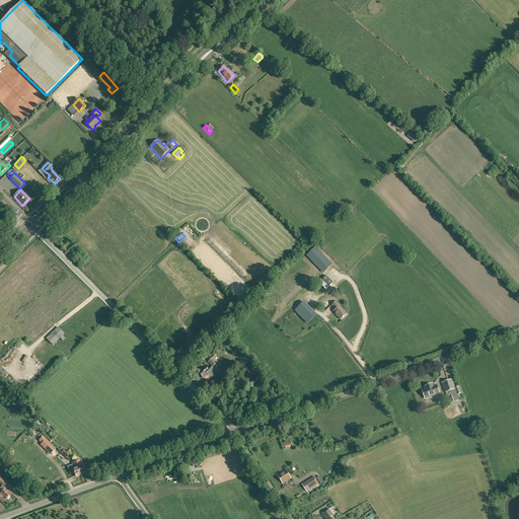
[(320,269),(323,272),(330,265),(328,262),(315,248),(308,255),(320,269)]
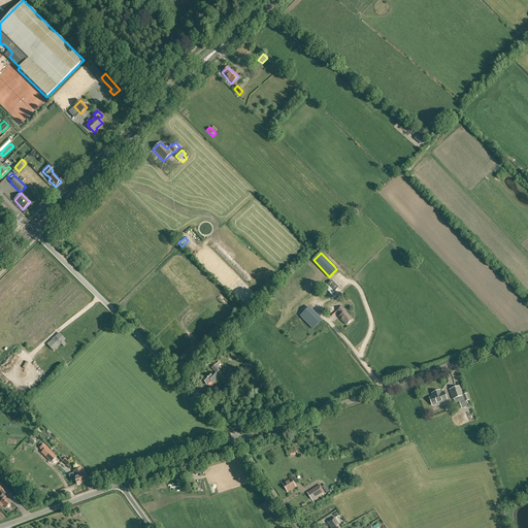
[(339,288),(332,281),(328,285),(335,292),(339,288)]
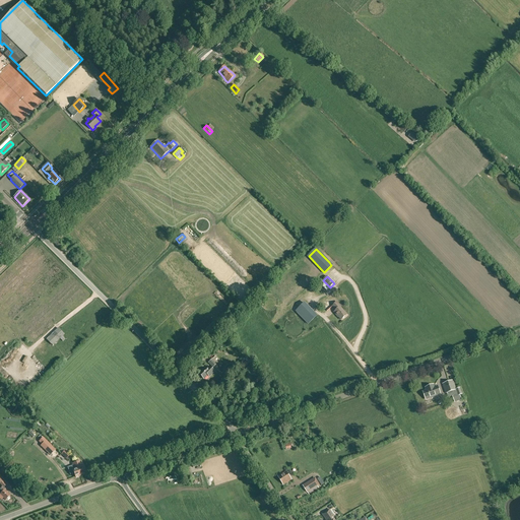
[(341,320),(347,315),(340,307),(341,307),(337,302),(334,305),(326,295),(319,302),(327,311),(333,306),(336,310),(334,312),(337,316),(337,315),(341,320)]
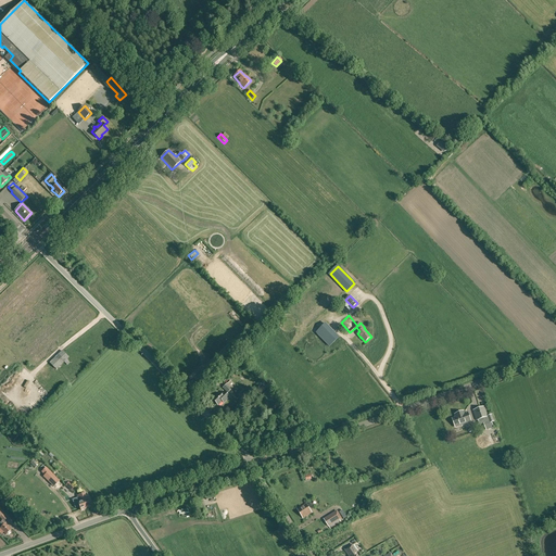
[(61,368),(63,370),(71,363),(67,359),(68,358),(62,351),(49,363),(57,370),(63,363),(64,364),(61,368)]
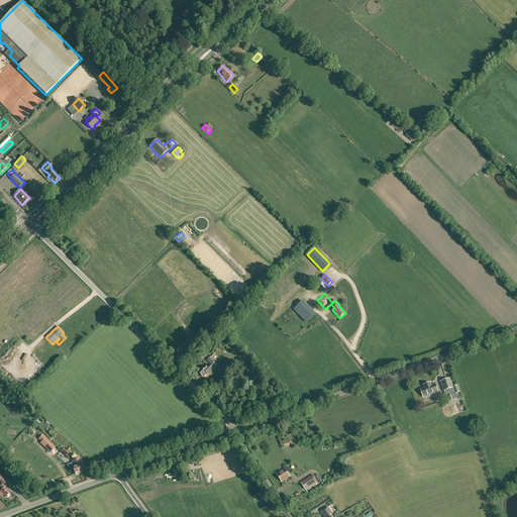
[(218,363),(212,356),(207,360),(212,366),(214,364),(216,366),(218,363)]
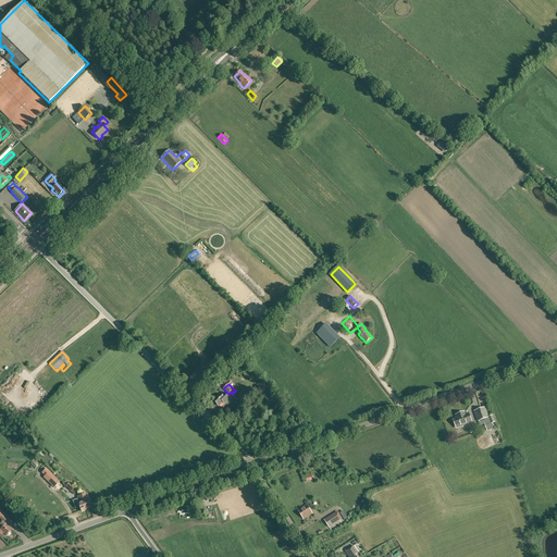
[(224,404),(230,398),(224,393),(221,396),(218,394),(212,400),(218,406),(222,401),(224,404)]
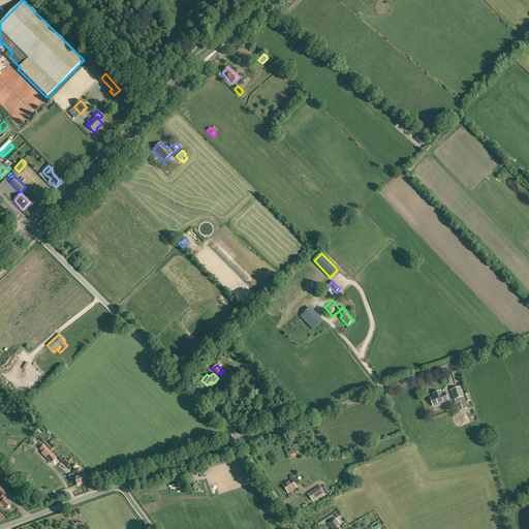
[(35,392),(44,383),(40,379),(31,387),(35,392)]
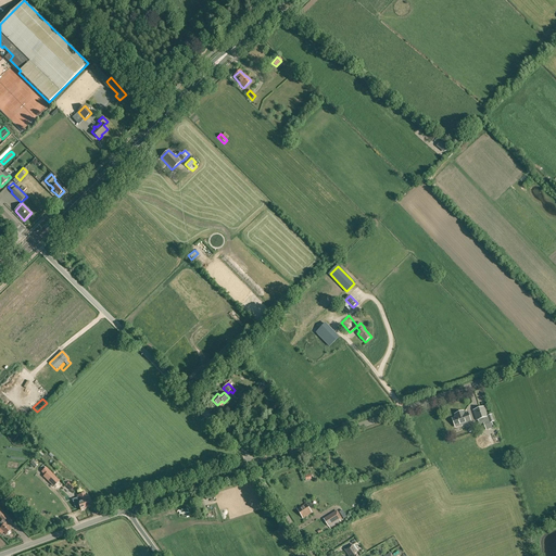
[(488,417),(484,407),(474,411),(477,420),(488,417)]
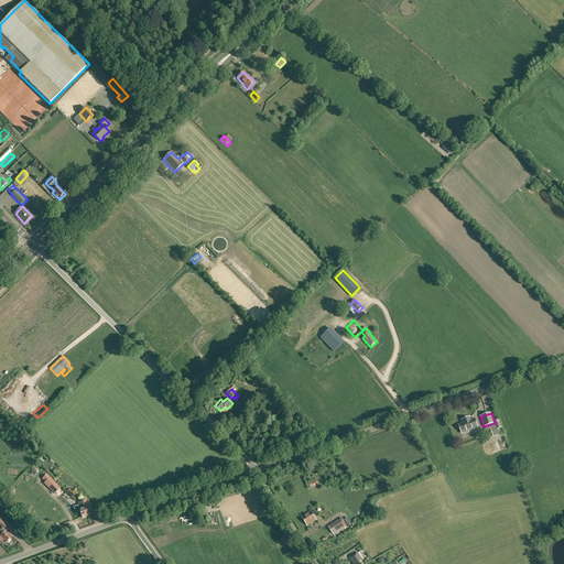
[(462,433),(478,427),(475,419),(472,420),(470,418),(462,421),(463,423),(458,424),(462,433)]
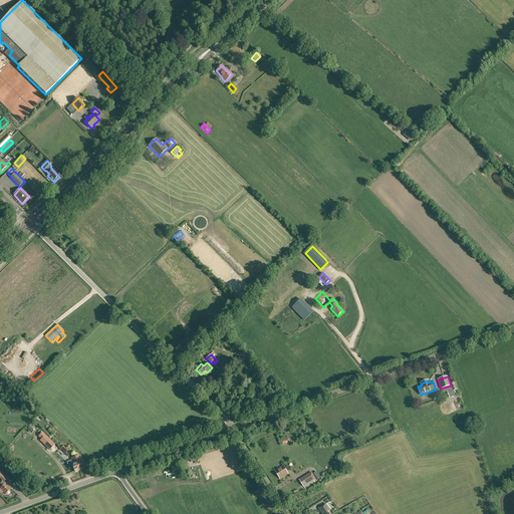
[(457,396),(455,391),(458,390),(455,383),(451,384),(453,390),(448,392),(450,399),(457,396)]
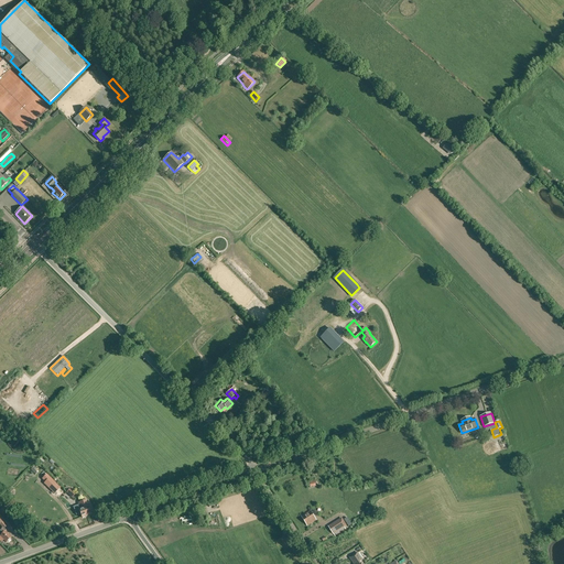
[(76,494),(71,488),(66,492),(72,498),(76,494)]
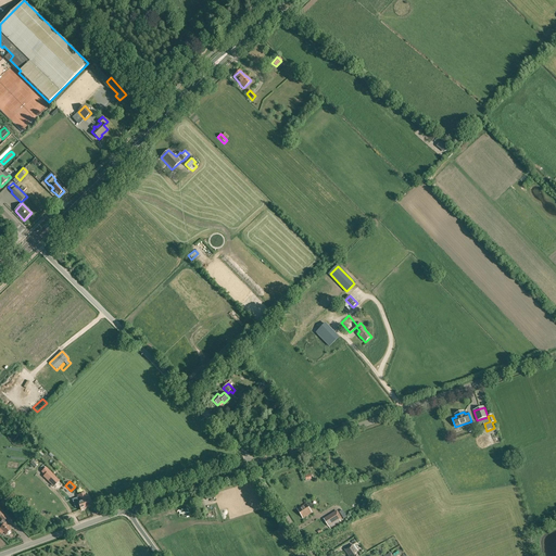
[(86,509),(90,507),(89,504),(90,504),(88,496),(87,496),(85,493),(80,494),(86,509)]
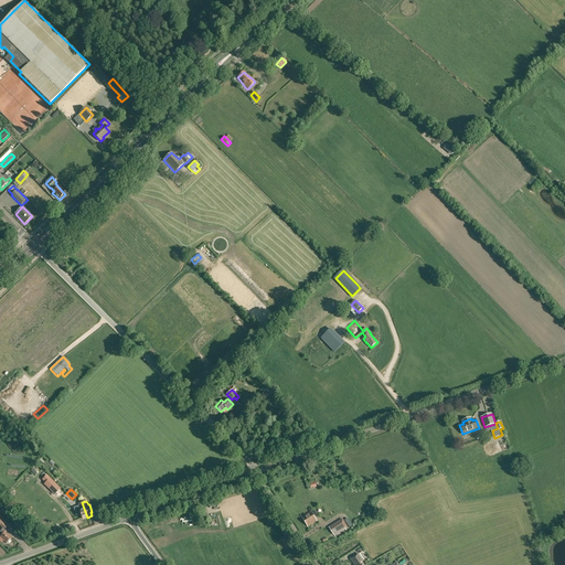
[(87,518),(82,502),(78,504),(78,505),(73,508),(76,515),(81,514),(82,519),(87,518)]
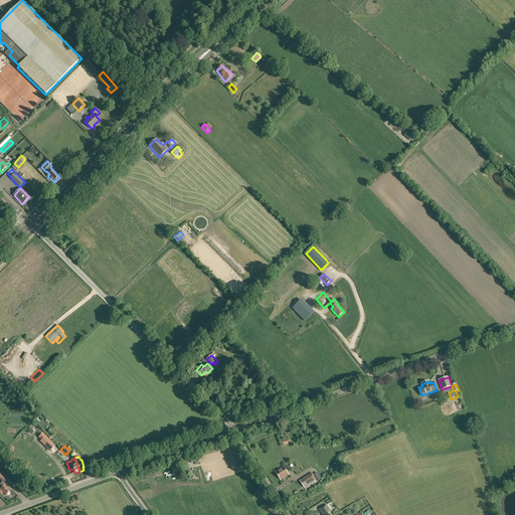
[(281,481),(289,475),(284,467),(276,473),(281,481)]
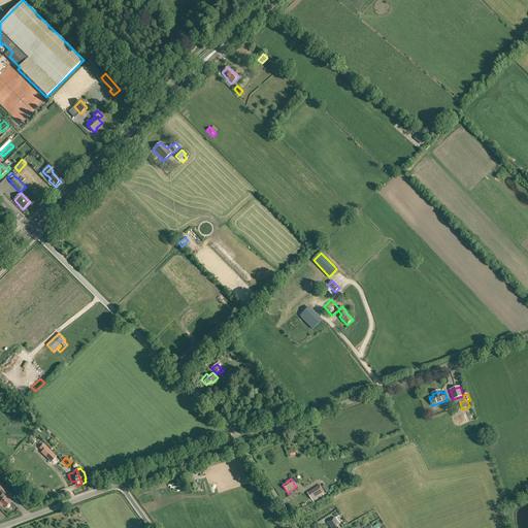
[(320,486),(315,489),(307,493),(311,500),(324,492),(323,490),(320,486)]
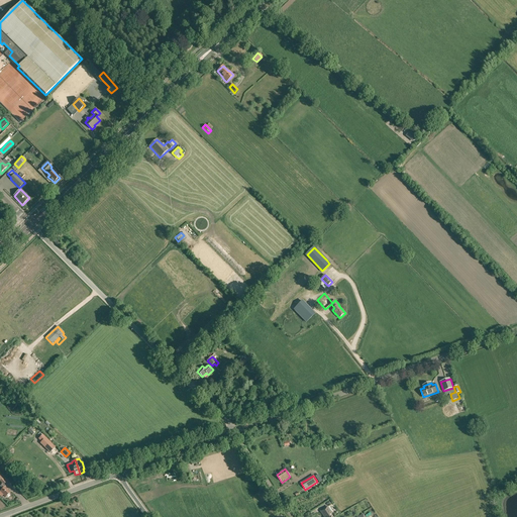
[(9,495),(9,494),(10,493),(5,488),(5,487),(3,484),(0,487),(0,488),(2,490),(0,492),(0,496),(1,497),(3,495),(5,498),(6,497),(7,497),(9,495)]
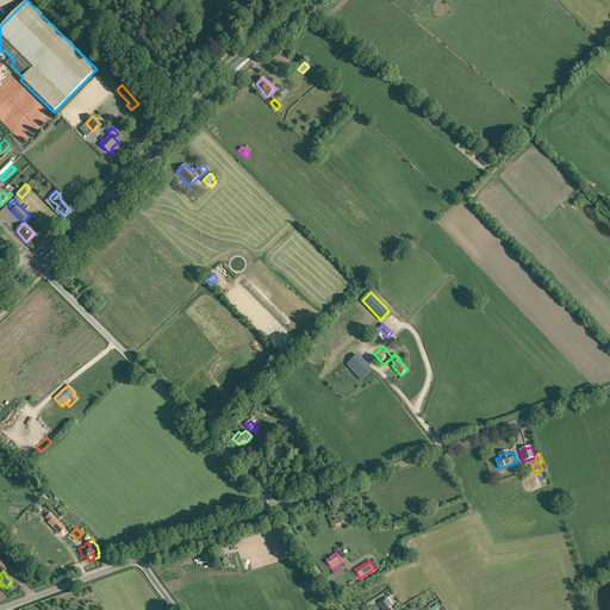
[(379,604),(383,609),(390,609),(388,608),(392,607),(386,598),(379,604)]
